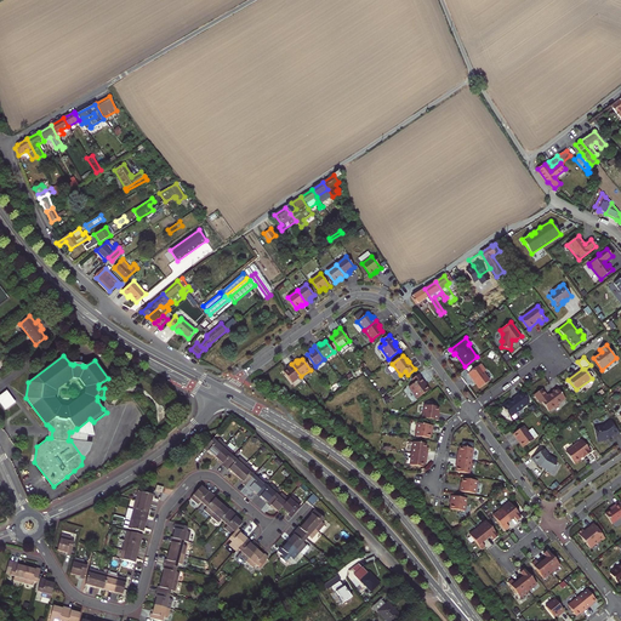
[(291,383),(301,376),(291,364),(286,366),(289,369),(286,370),(283,372),(291,383)]
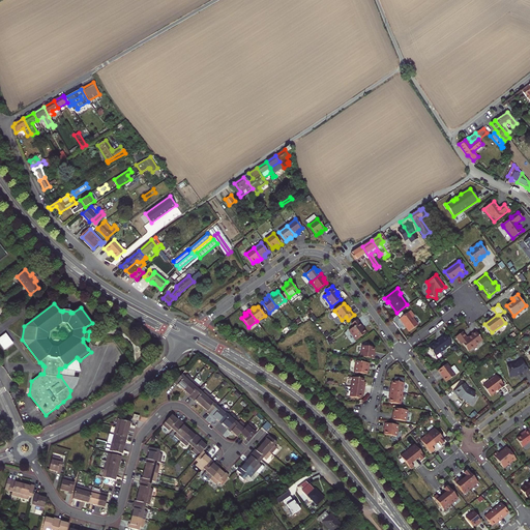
[(400,319),(404,325),(409,331),(417,325),(412,318),(415,317),(410,311),(405,315),(400,319)]
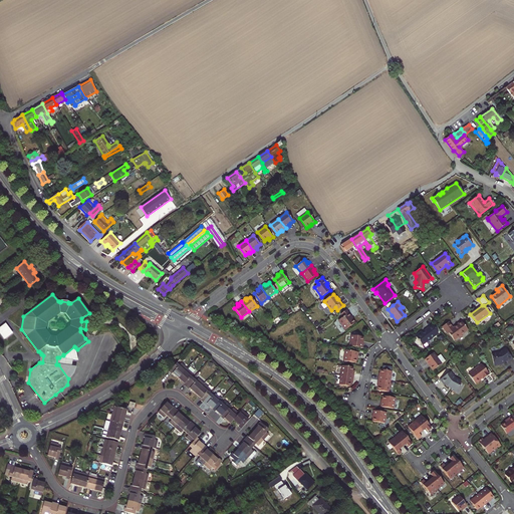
[(338,320),(345,330),(355,323),(352,319),(351,317),(351,316),(346,309),(340,314),(342,317),(338,320)]
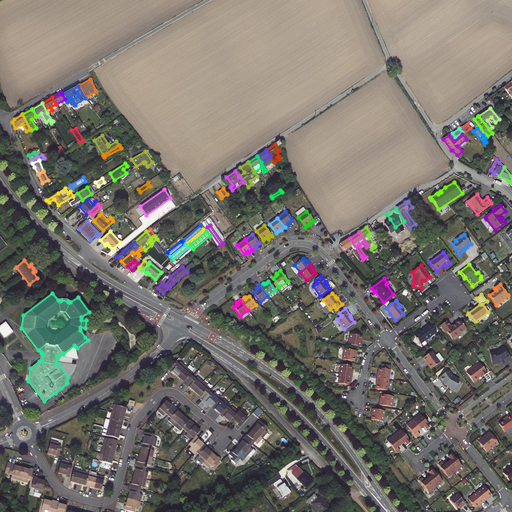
[(7,320),(5,322),(16,338),(19,335),(7,320)]
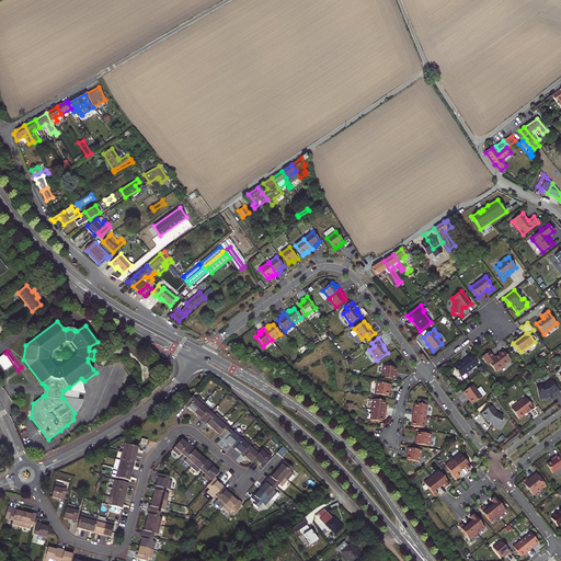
[(504,351),(494,358),(490,352),(482,357),(489,365),(490,364),(491,366),(495,371),(500,368),(502,368),(504,366),(504,365),(511,359),(504,351)]
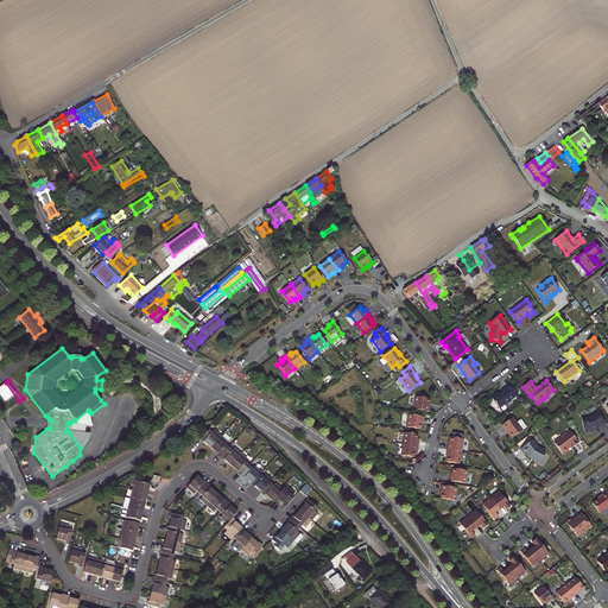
[(4,385),(1,387),(14,405),(18,403),(4,385)]
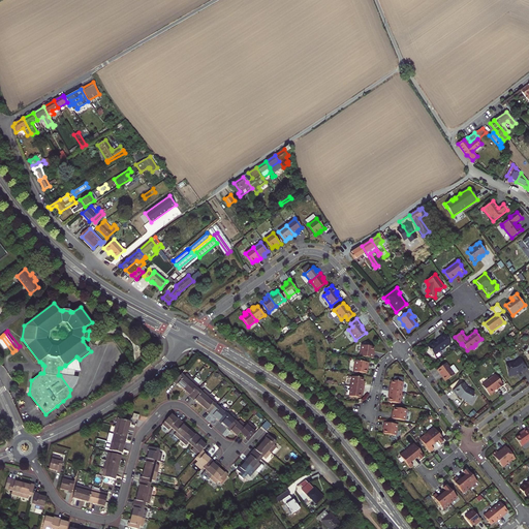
[(434,342),(428,346),(434,355),(440,350),(443,352),(444,351),(444,348),(450,343),(444,335),(436,340),(437,341),(435,343),(434,342)]
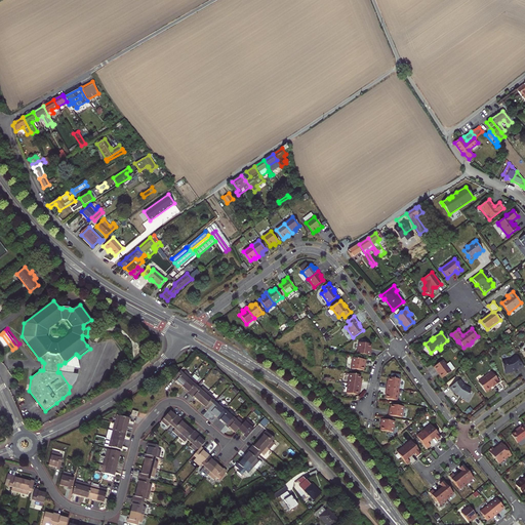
[(0,336),(0,342),(8,353),(10,351),(0,336)]
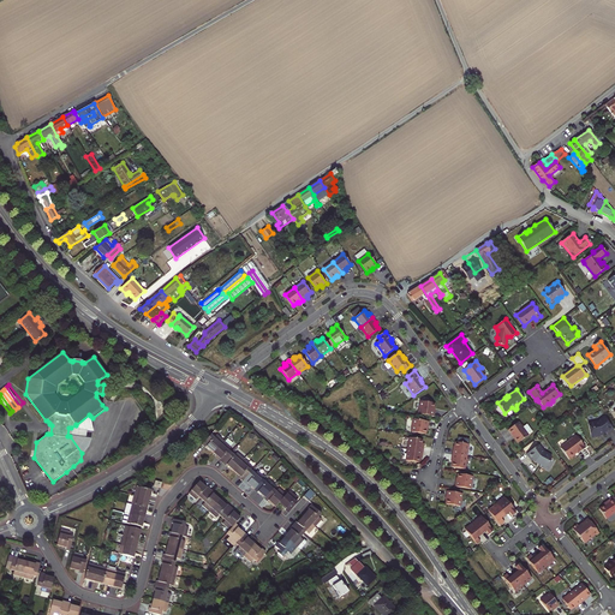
[(419,415),(435,417),(436,411),(435,411),(435,408),(436,404),(422,401),(419,415)]
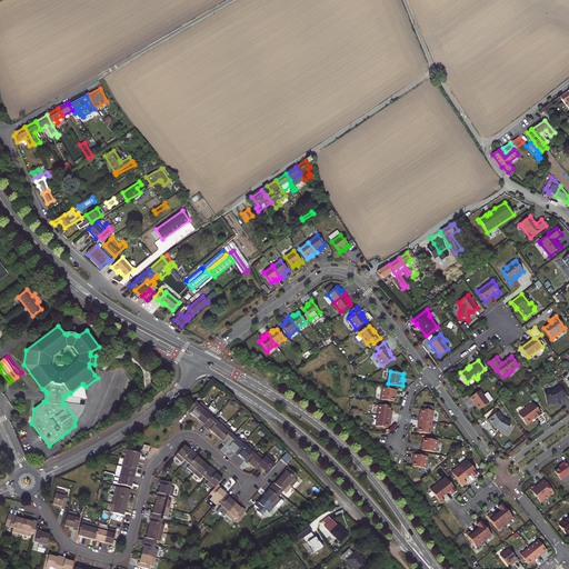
[(62,403),(65,403),(76,419),(82,413),(86,407),(79,406),(80,398),(87,399),(83,385),(69,396),(66,396),(63,396),(62,403)]
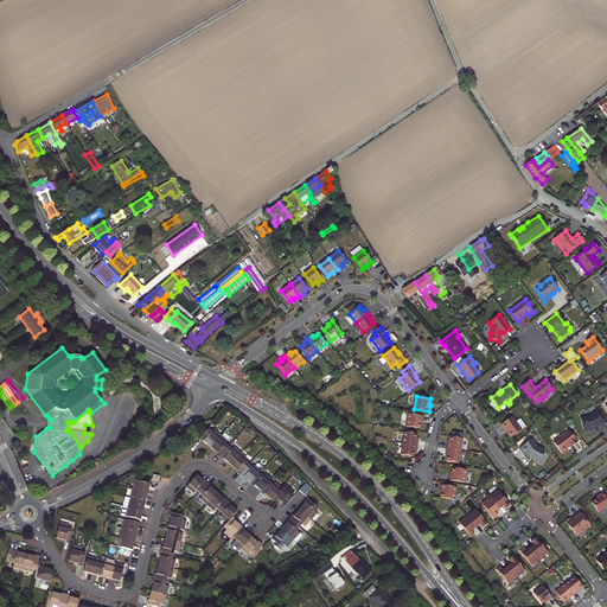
[(423,422),(425,416),(409,414),(407,427),(421,429),(422,425),(422,422),(423,422)]
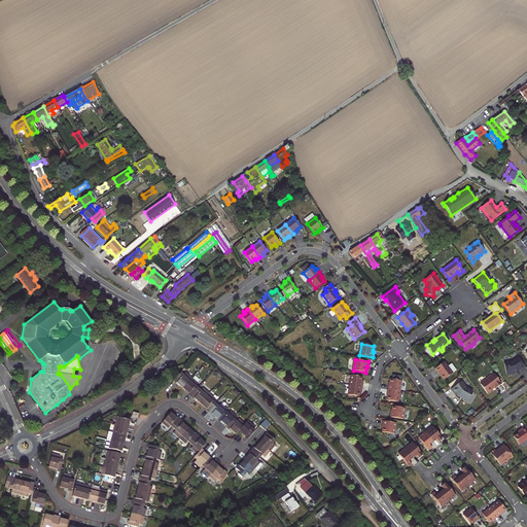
[(516,359),(513,361),(504,363),(506,376),(515,375),(514,374),(519,372),(520,373),(526,369),(519,359),(517,360),(516,359)]
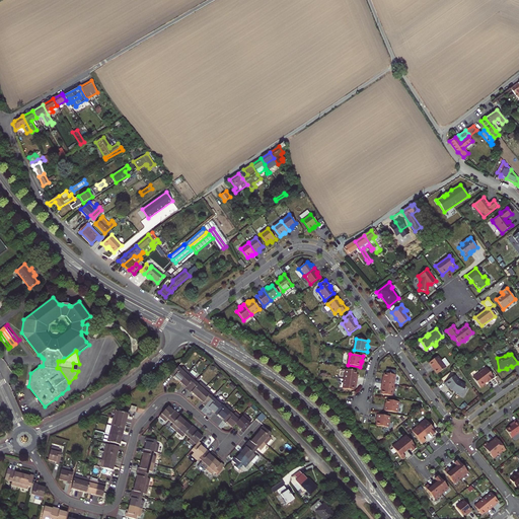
[(438,356),(429,363),(432,367),(438,374),(446,368),(441,361),(442,360),(438,356)]
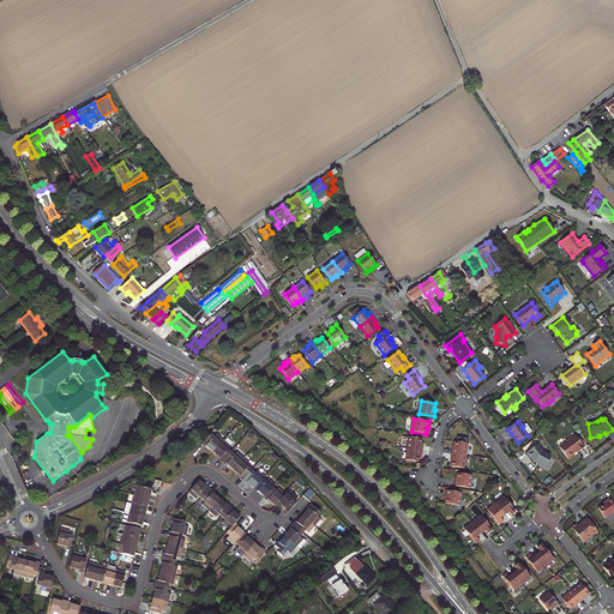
[(522,427),(528,435),(531,432),(525,423),(523,426),(522,427)]
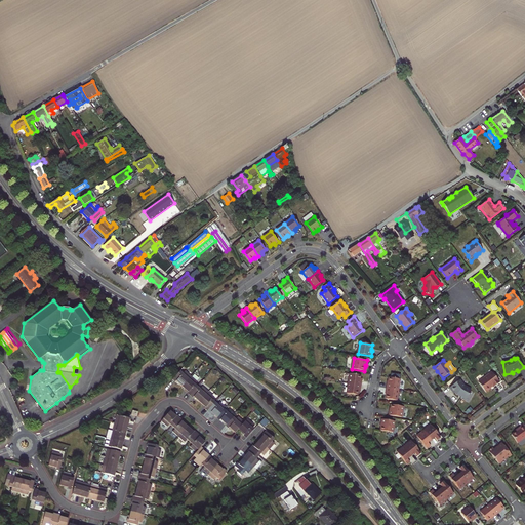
[(176,381),(183,387),(191,376),(186,371),(183,373),(180,372),(180,371),(172,379),(175,381),(176,381)]
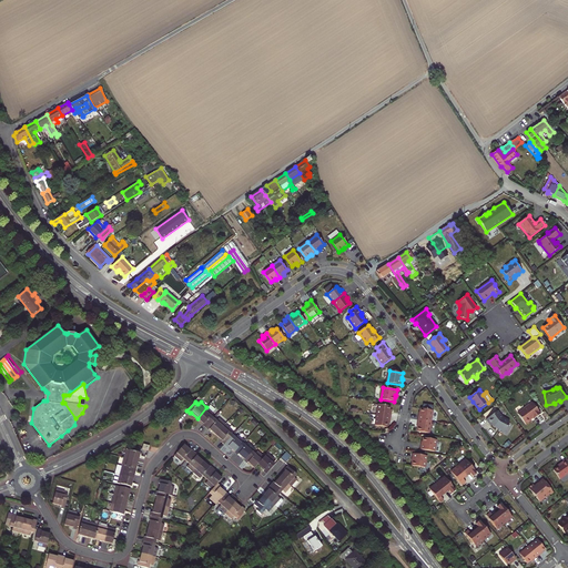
[(517,414),(525,424),(530,421),(530,419),(533,417),(534,418),(540,414),(533,403),(524,408),(524,409),(517,414)]
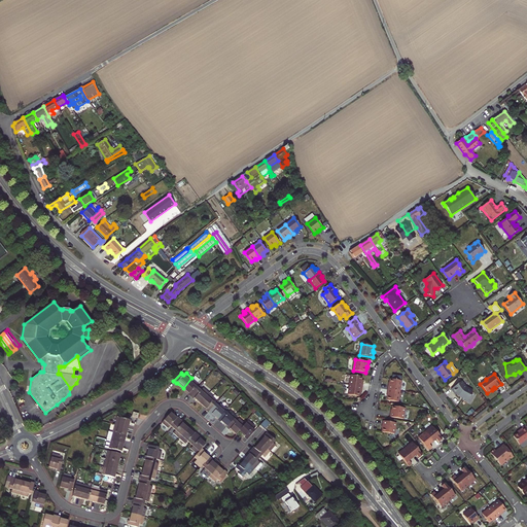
[(350,385),(363,387),(364,382),(362,382),(362,380),(363,377),(352,375),(350,385)]
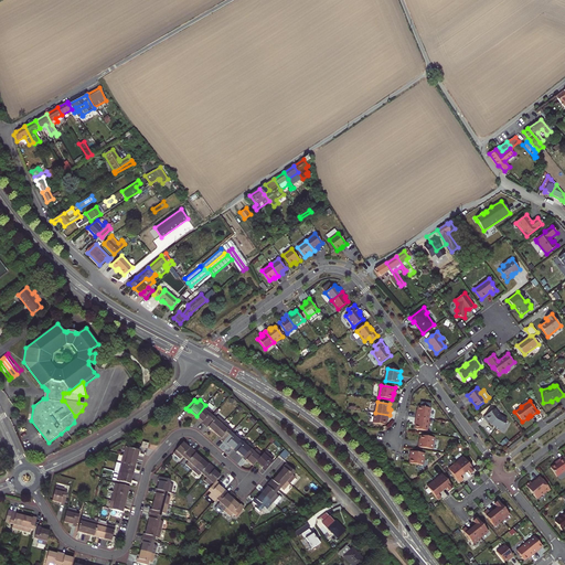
[(212,416),(212,415),(210,414),(212,411),(205,405),(196,416),(204,425),(212,416)]
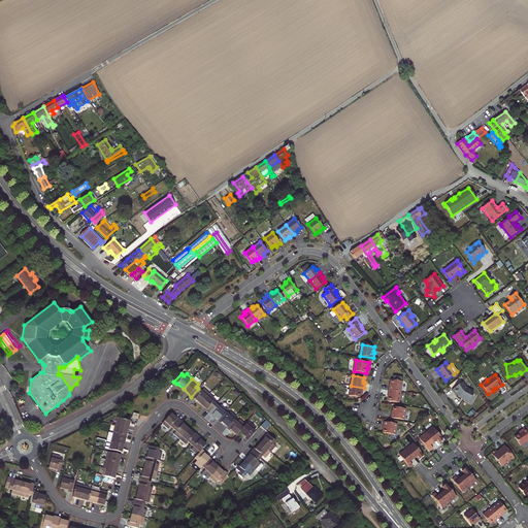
[(388,390),(400,392),(402,382),(392,381),(391,384),(391,386),(389,386),(388,390)]
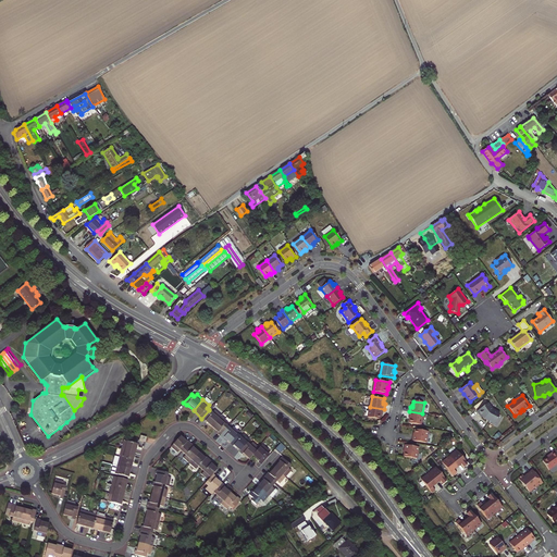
[(489,403),(477,411),(481,418),(483,417),(484,419),(489,421),(489,422),(494,425),(499,415),(499,412),(493,409),(489,403)]
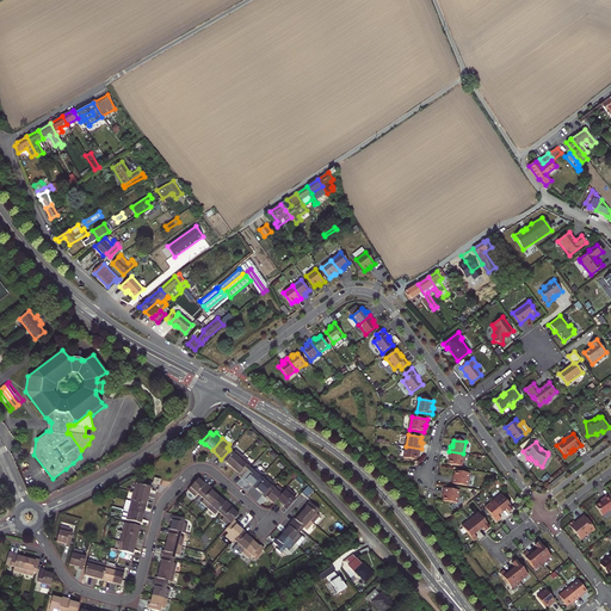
[(420,454),(421,449),(406,446),(405,457),(418,460),(418,456),(419,454),(420,454)]
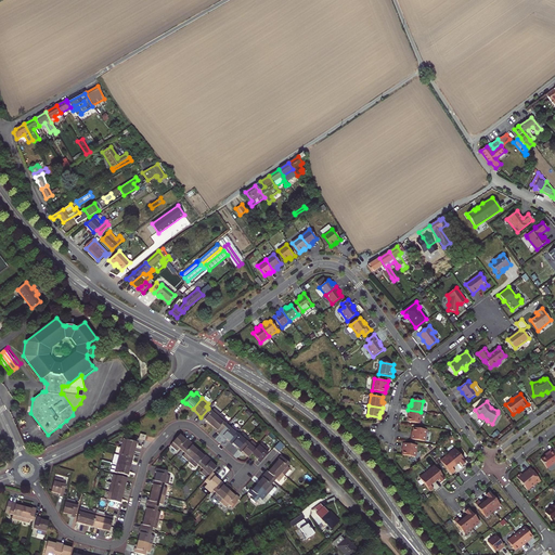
[(201,417),(210,425),(220,414),(214,409),(211,411),(209,410),(208,409),(201,417)]
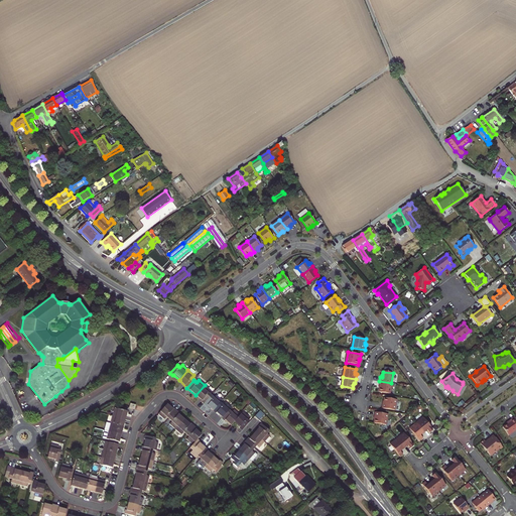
[(390,394),(391,383),(379,381),(379,386),(380,386),(380,388),(380,392),(390,394)]
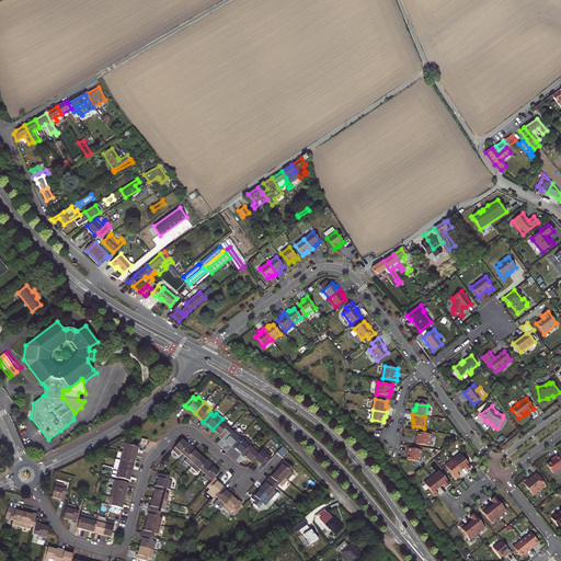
[(213,430),(221,438),(230,430),(227,427),(231,422),(225,416),(222,419),(213,430)]
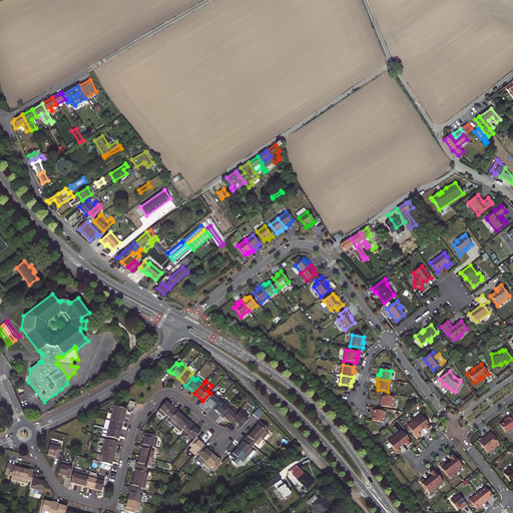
[(219,400),(221,398),(214,393),(212,396),(210,393),(202,401),(211,408),(219,400)]
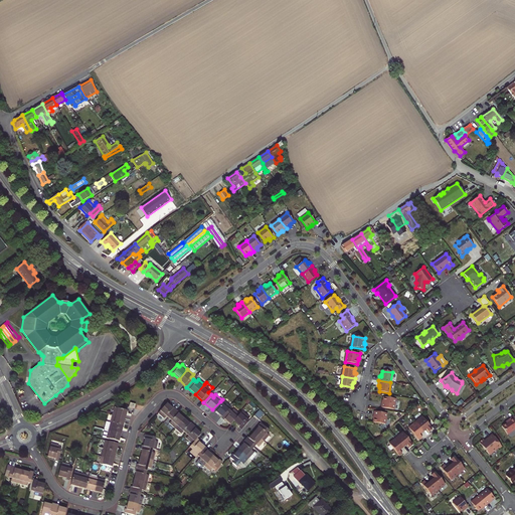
[(381,401),(381,406),(394,408),(395,399),(383,397),(383,400),(382,402),(381,401)]
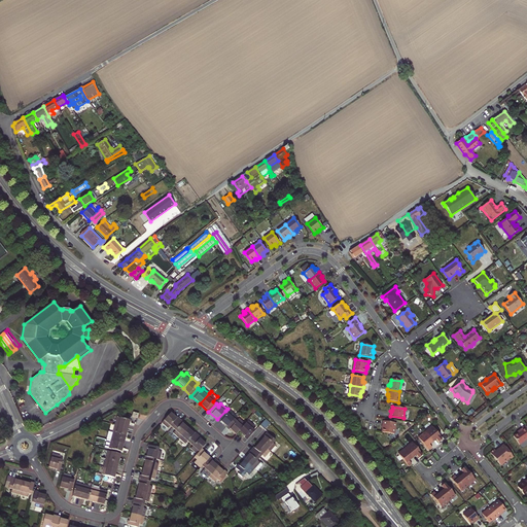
[(227,414),(225,411),(217,419),(220,422),(221,421),(227,426),(234,419),(237,416),(231,411),(227,414)]
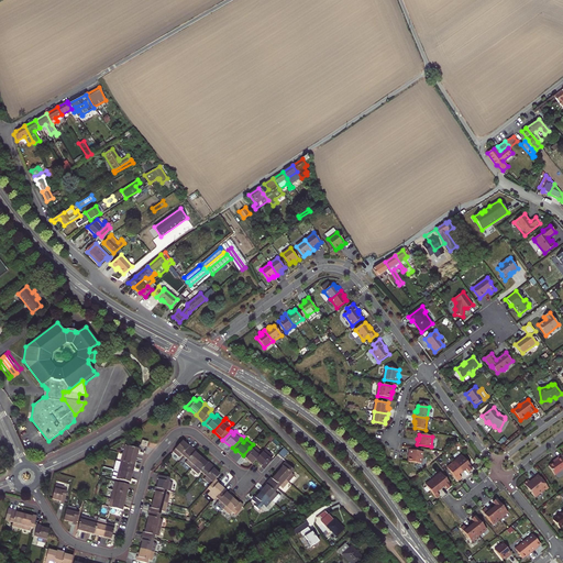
[(183,441),(173,452),(179,457),(181,454),(185,457),(192,449),(183,441)]
